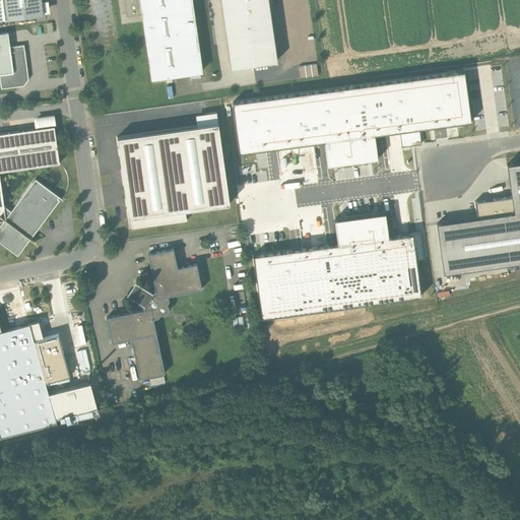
[(1,0),(4,19),(43,14),(44,14),(43,13),(41,3),(42,2),(41,2),(41,0),(1,0)]
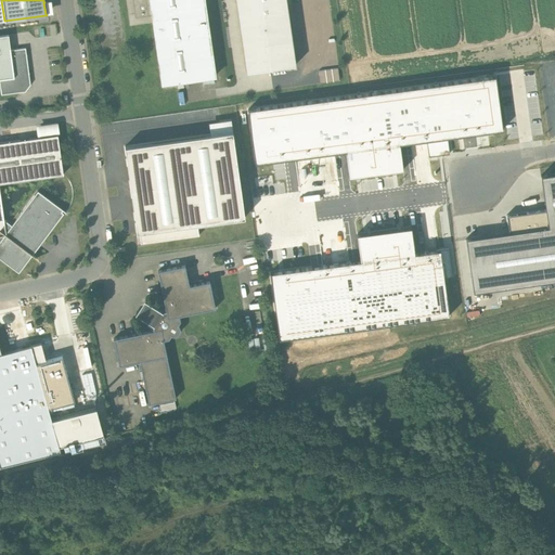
[(128,0),(131,24),(153,21),(150,0),(128,0)]
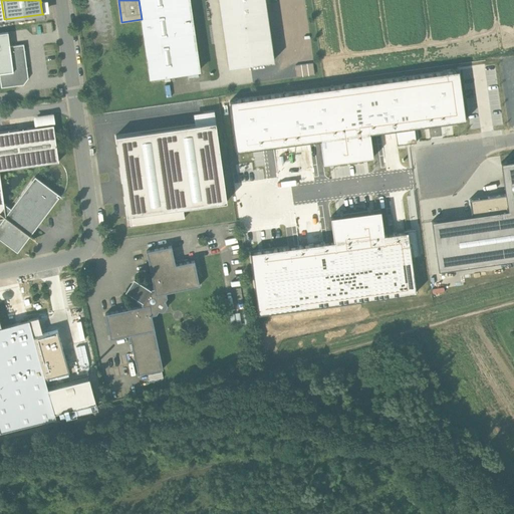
[(139,0),(142,19),(151,79),(199,72),(188,0),(139,0)]
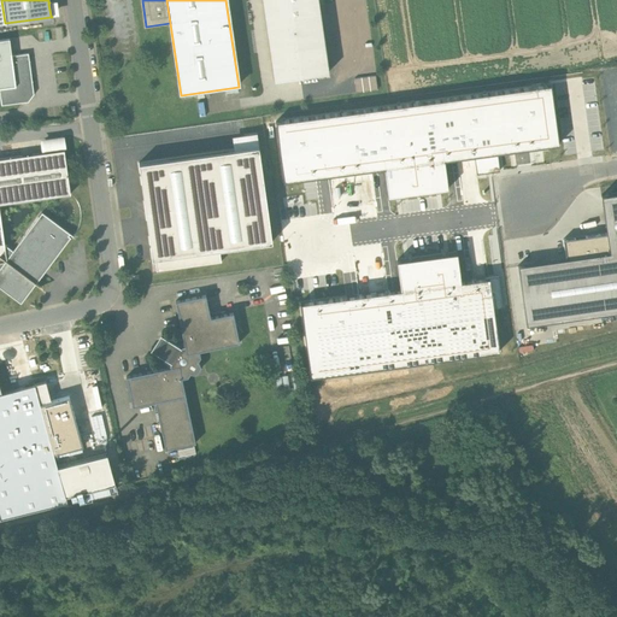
[(262,0),(274,81),(328,74),(317,0),(262,0)]
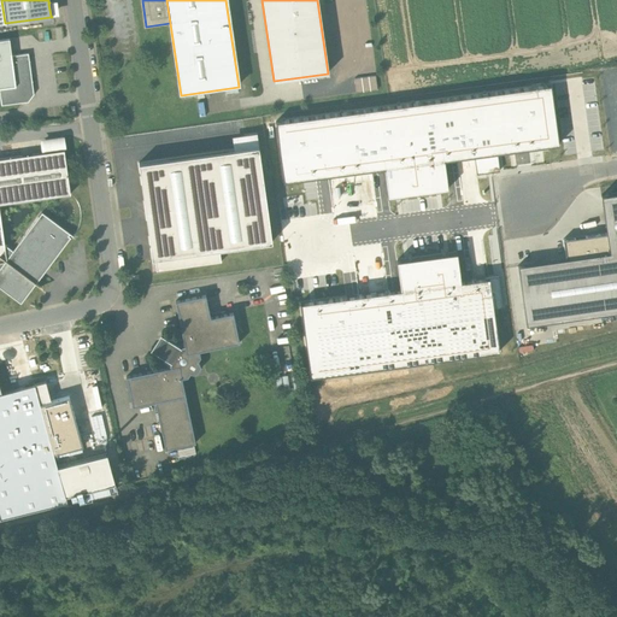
[(10,40),(0,40),(0,88),(16,87),(11,57),(10,40)]
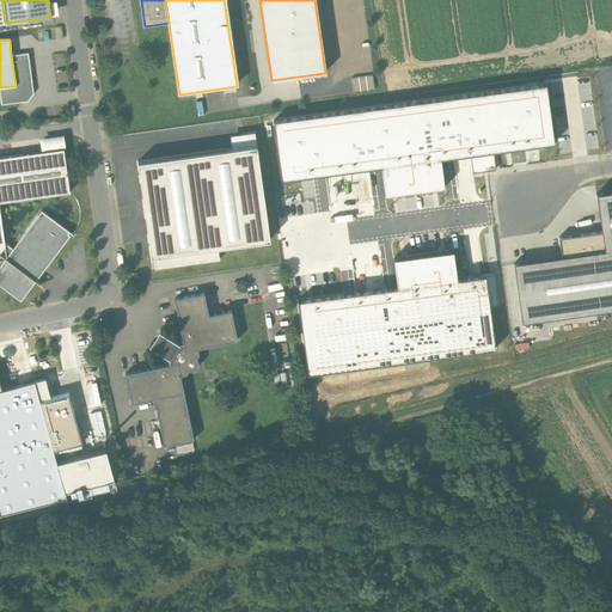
[(16,86),(0,87),(0,95),(1,105),(23,102),(32,89),(28,54),(11,56),(16,86)]
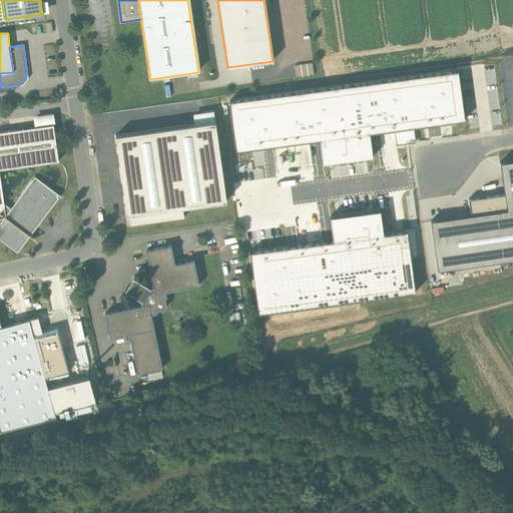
[(295,75),(314,74),(313,63),(294,64),(295,75)]
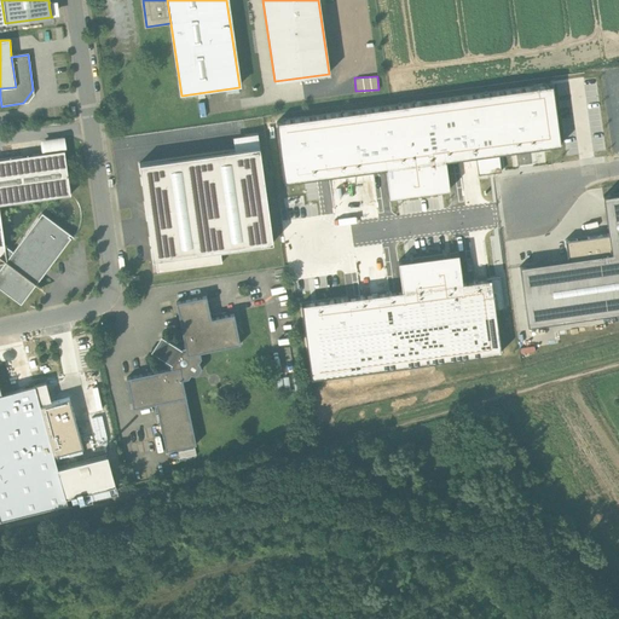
[(498,154),(560,145),(551,85),(276,122),(284,183),(385,169),(389,198),(450,190),(446,161),(475,157),(478,175),(501,172),(498,154)]
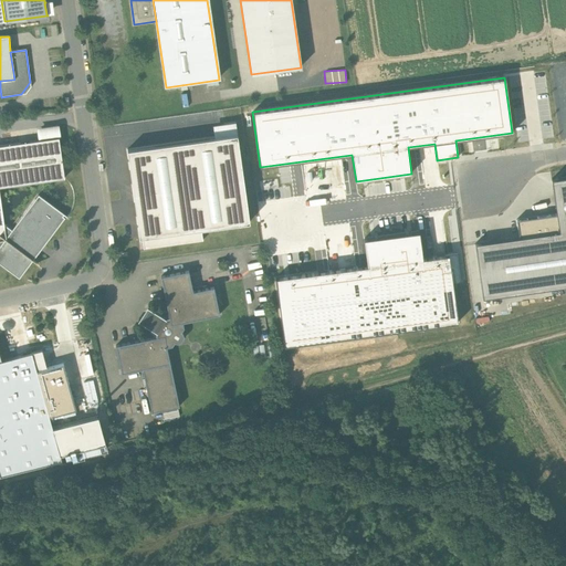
[(236,123),(212,126),(215,137),(237,135),(236,123)]
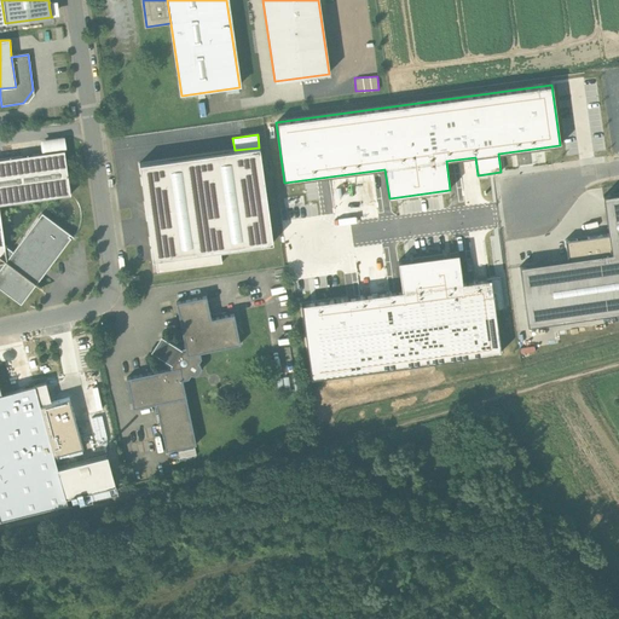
[(62,138),(45,140),(46,152),(63,149),(62,138)]
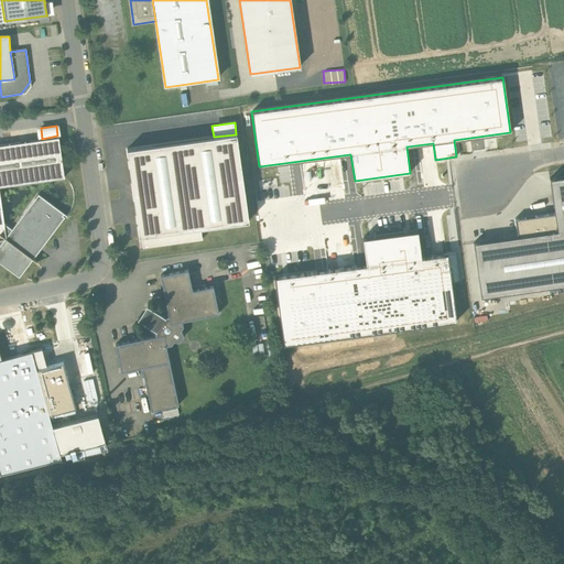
[(214,137),(127,150),(139,237),(141,237),(201,228),(248,221),(236,134),(214,137)]
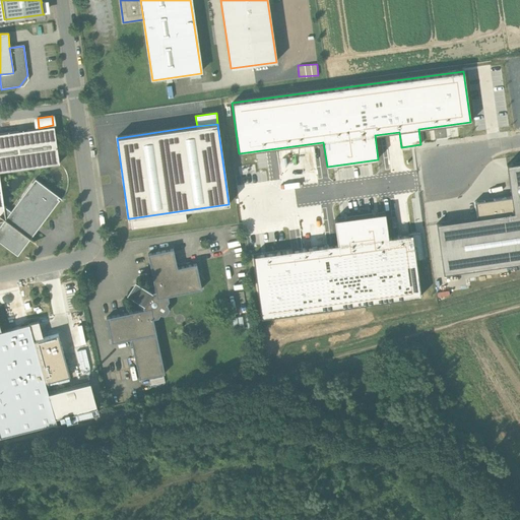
[(0,225),(10,211),(4,207),(4,208),(0,182),(0,172),(59,164),(54,127),(0,134),(0,225)]
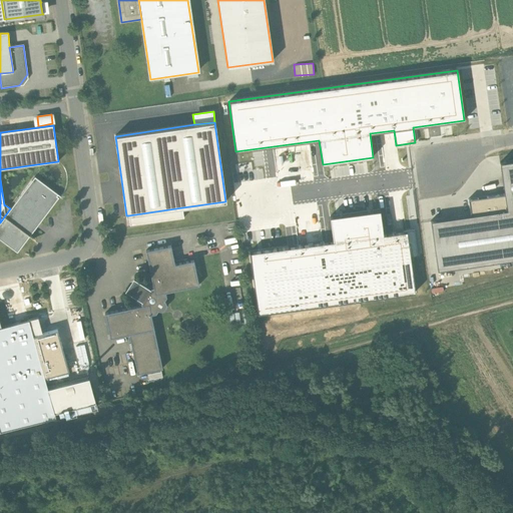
[(512,160),(500,162),(504,194),(468,199),(470,215),(431,221),(438,271),(512,260),(512,160)]
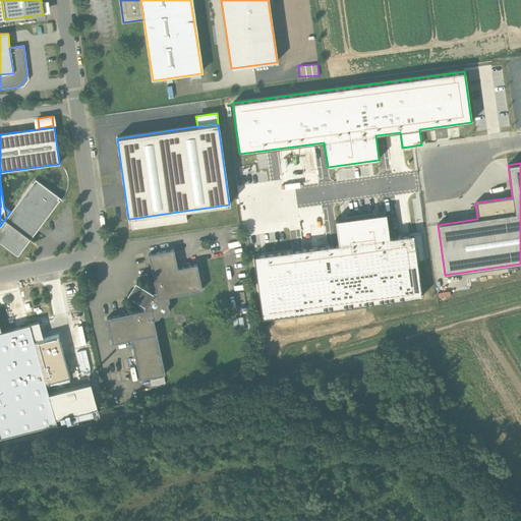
[(462,192),(481,174),(477,170),(458,188),(462,192)]
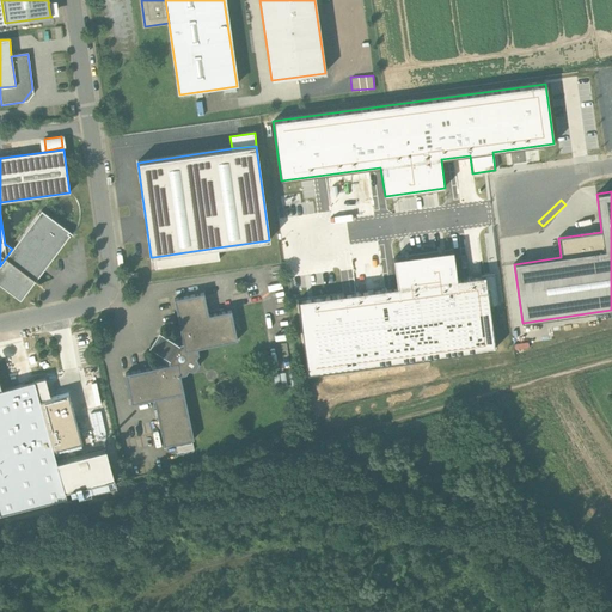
[(0,265),(0,286),(20,301),(69,236),(67,234),(69,232),(41,210),(0,265)]
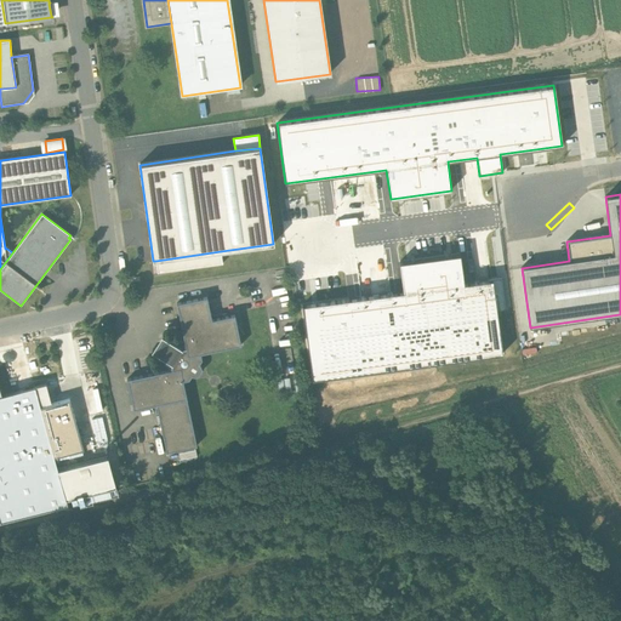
[(221,251),(155,261),(158,273),(222,265),(221,251)]
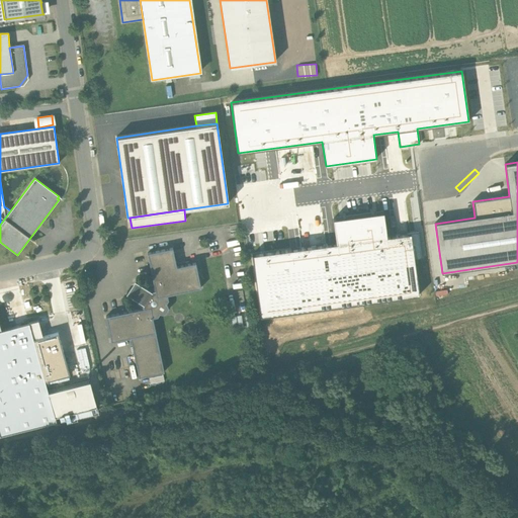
[(336,244),(252,255),(260,318),(419,296),(414,260),(422,259),(419,233),(386,237),(383,212),(333,220),(336,244)]
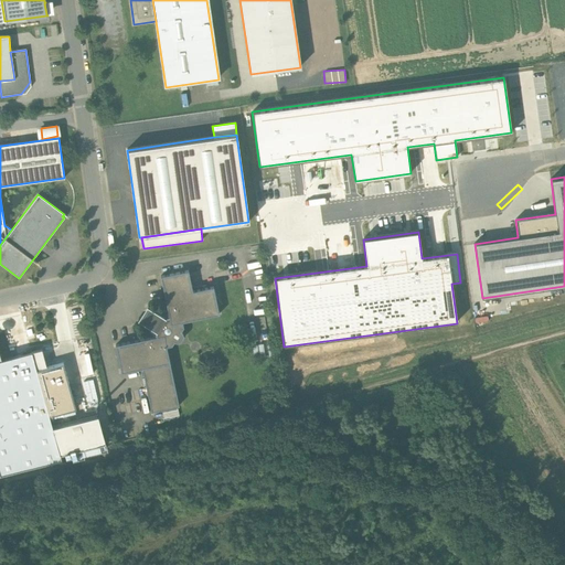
[(188,269),(160,276),(168,309),(157,313),(146,306),(137,321),(148,328),(148,339),(116,345),(121,373),(142,369),(151,413),(179,407),(166,348),(171,347),(174,342),(177,343),(179,342),(181,341),(183,339),(183,337),(182,333),(181,332),(183,328),(182,321),(219,313),(213,286),(192,290),(188,269)]
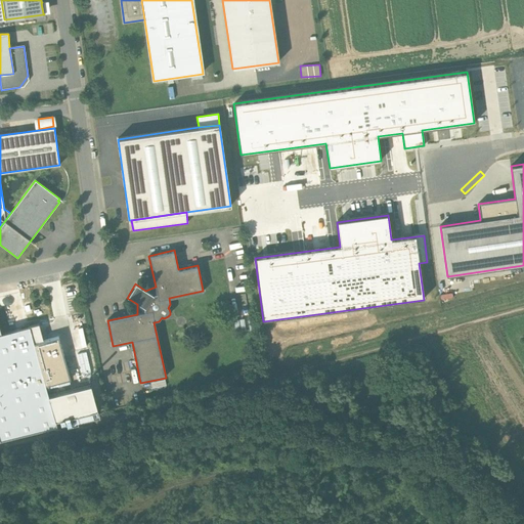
[(0,331),(0,444),(57,430),(55,424),(97,412),(90,386),(48,397),(34,343),(43,340),(38,323),(1,334),(0,331)]
